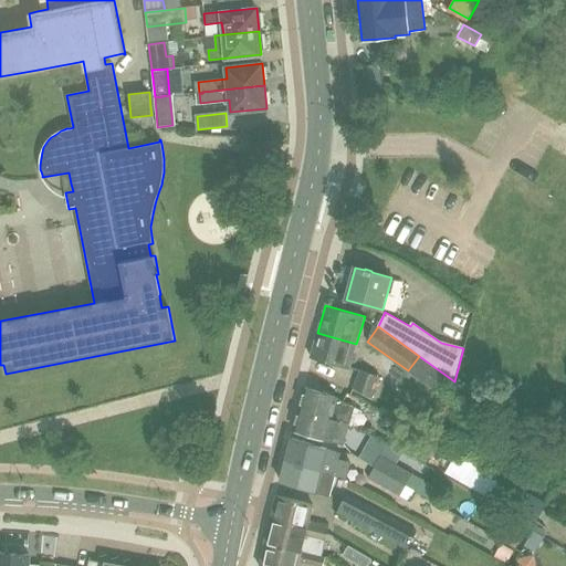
[(349,368),(356,344),(317,333),(311,357),(349,368)]
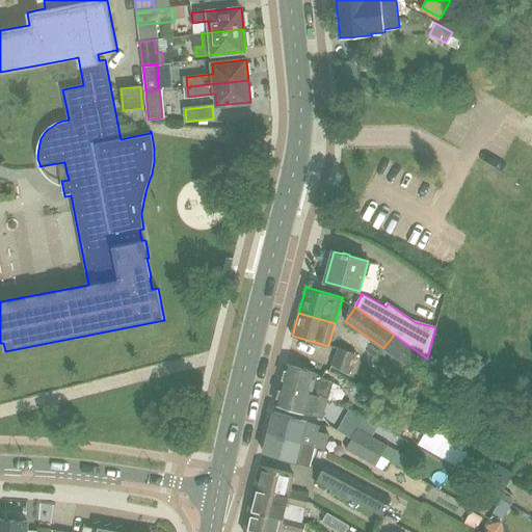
[(354,365),(357,354),(345,349),(338,347),(331,365),(341,371),(350,375),(354,365)]
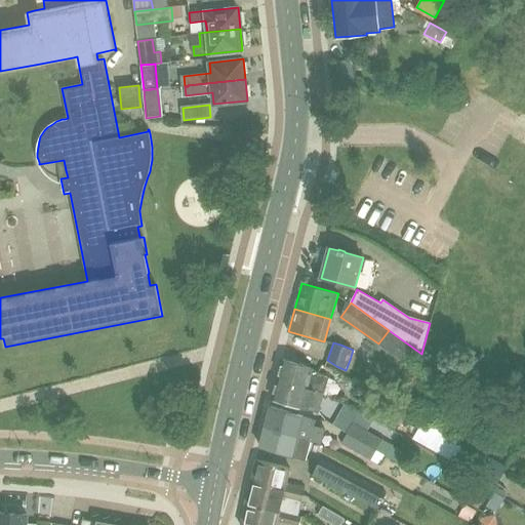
[(314,369),(314,368),(283,360),(277,378),(324,393),(329,376),(314,369)]
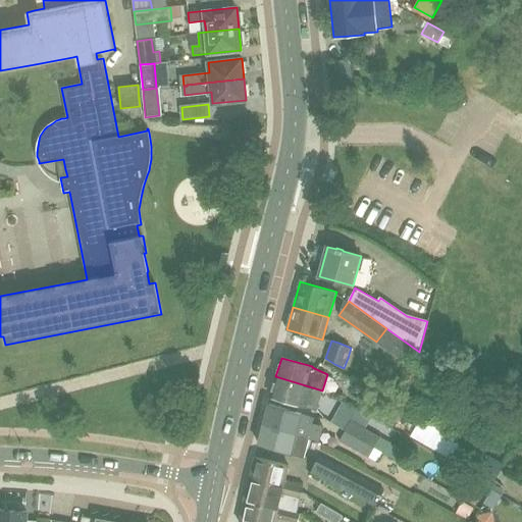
[(317,408),(322,390),(275,376),(270,396),(311,407),(311,406),(317,408)]
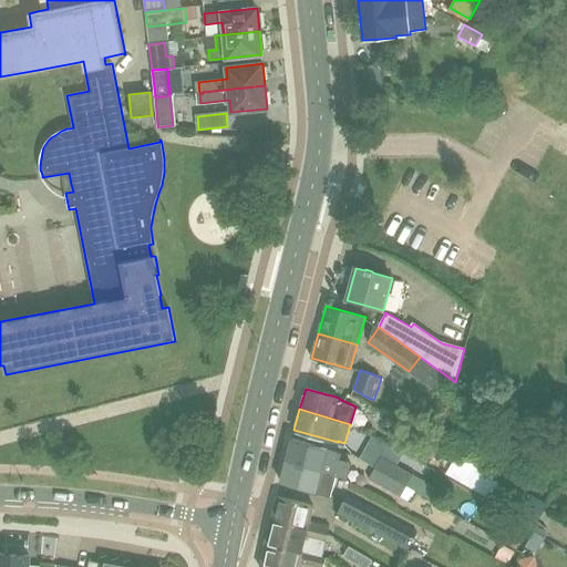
[(436,443),(422,435),(410,459),(424,466),(436,443)]
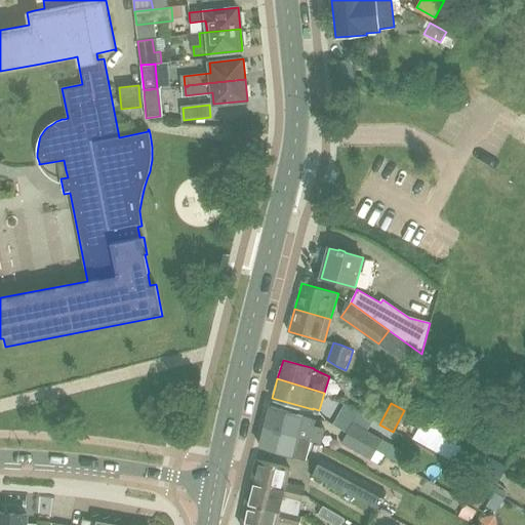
[(298,438),(311,441),(315,442),(321,446),(325,430),(315,427),(316,420),(270,406),(265,427),(298,437),(298,438)]
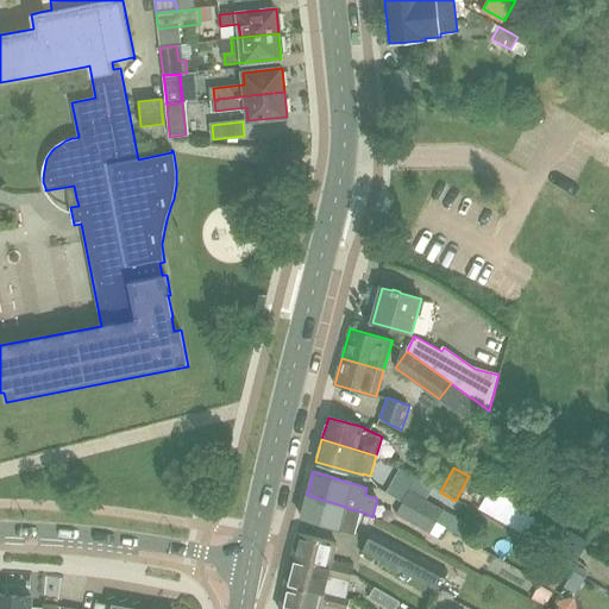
[(473,512),(573,567),(588,542),(488,487),(473,512)]
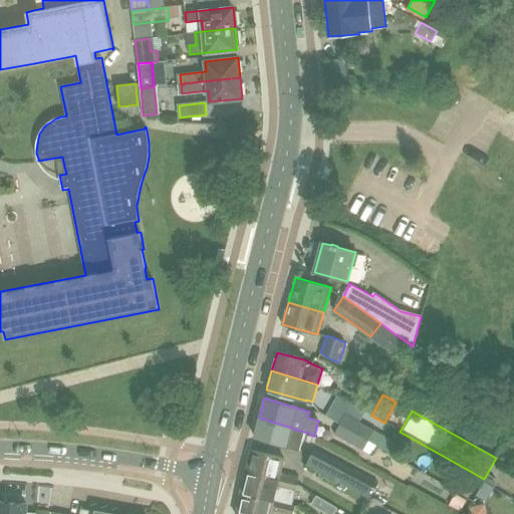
[(346,415),(340,426),(366,441),(369,443),(376,432),(346,415)]
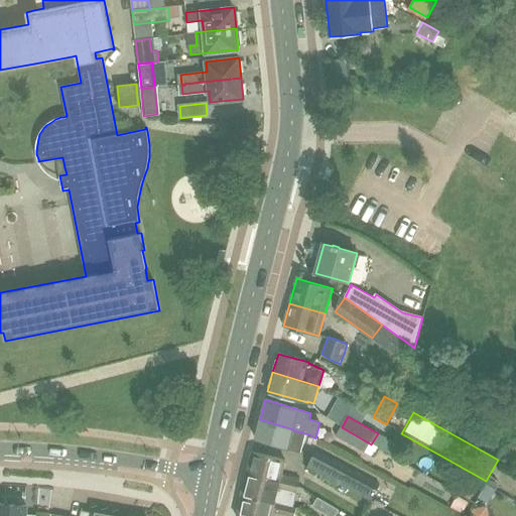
[(300,452),(305,433),(293,430),(293,429),(260,419),(255,438),(300,452)]
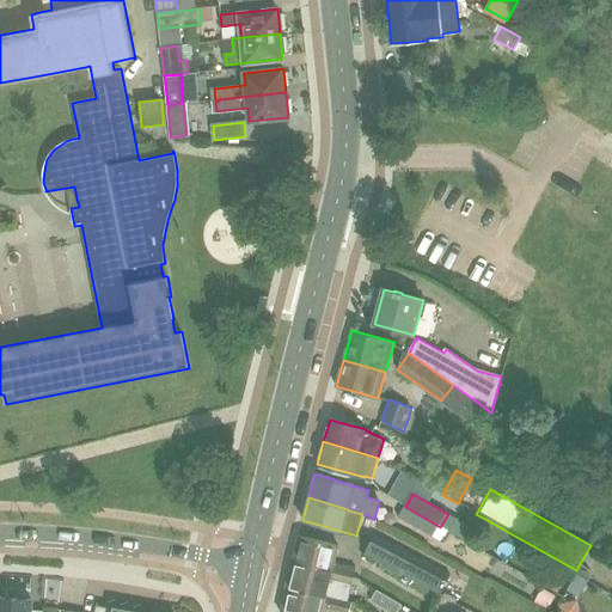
[(440,527),(436,525),(405,507),(401,505),(395,514),(440,540),(446,531),(440,527)]
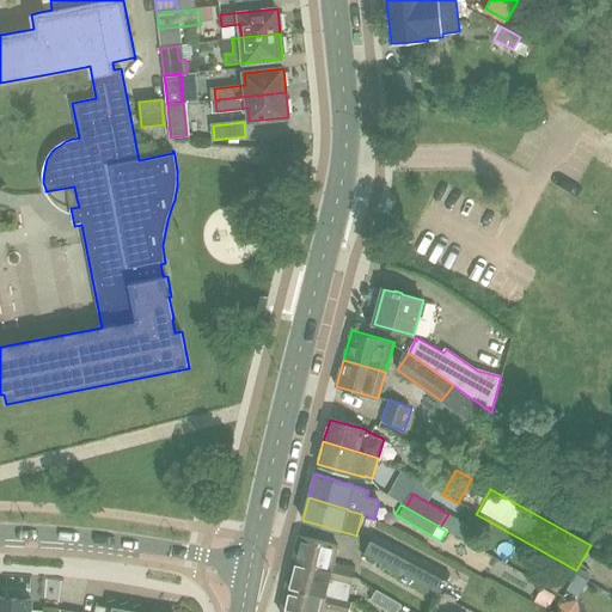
[(338,546),(322,542),(299,536),(292,563),(353,579),(355,568),(334,563),(338,546)]
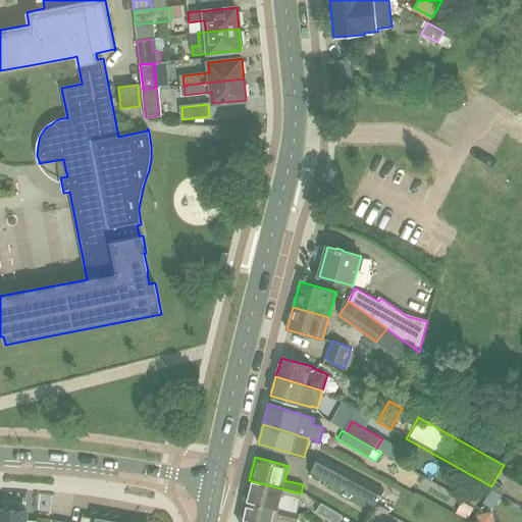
[(320,457),(311,474),(375,509),(383,492),(320,457)]
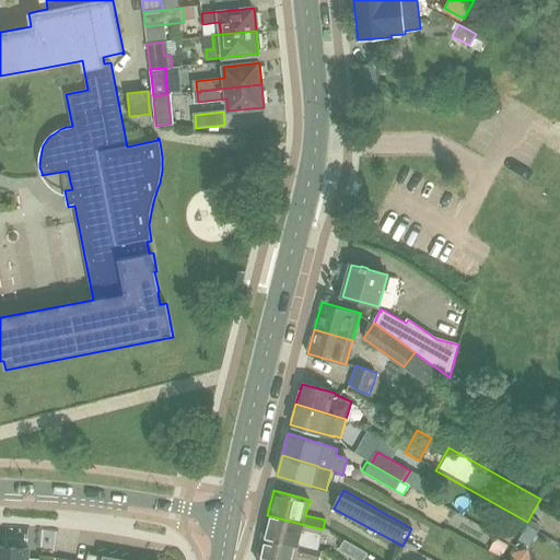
[(317,551),(323,529),(267,515),(261,537),(317,551)]
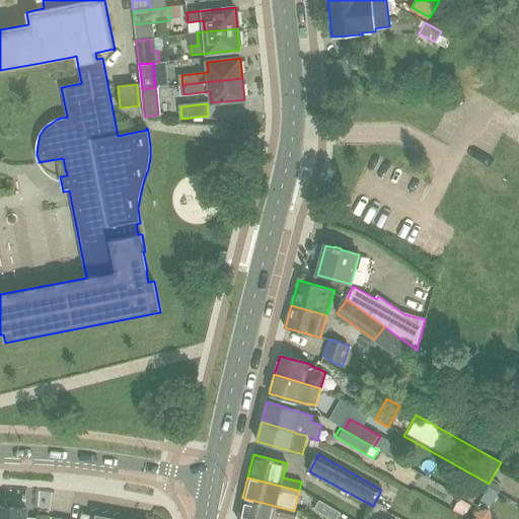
[(470,482),(462,496),(473,502),(480,488),(470,482)]
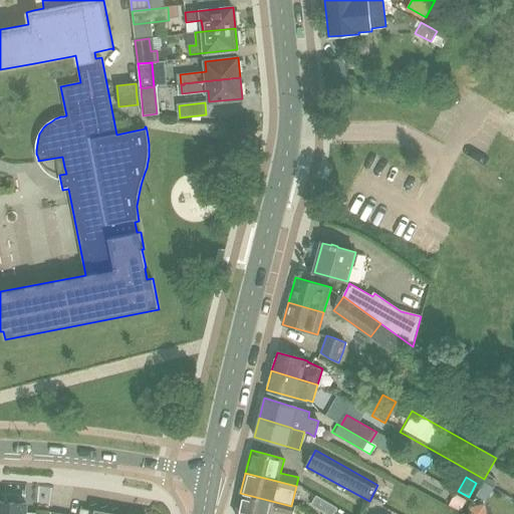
[(494,486),(484,480),(476,495),(486,500),(494,486)]
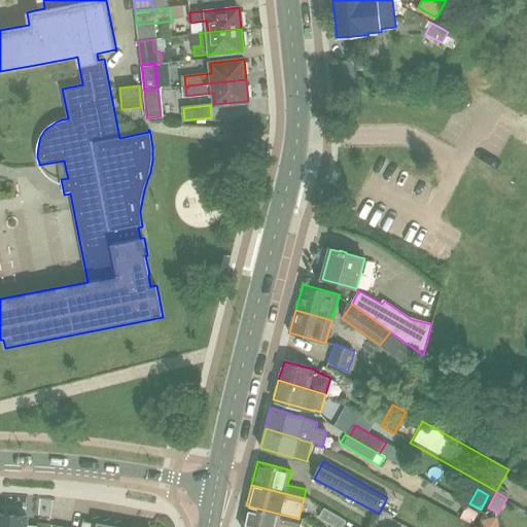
[(301,526),(303,520),(299,519),(246,505),(241,526),(277,526),(279,523),(295,526),(301,526)]
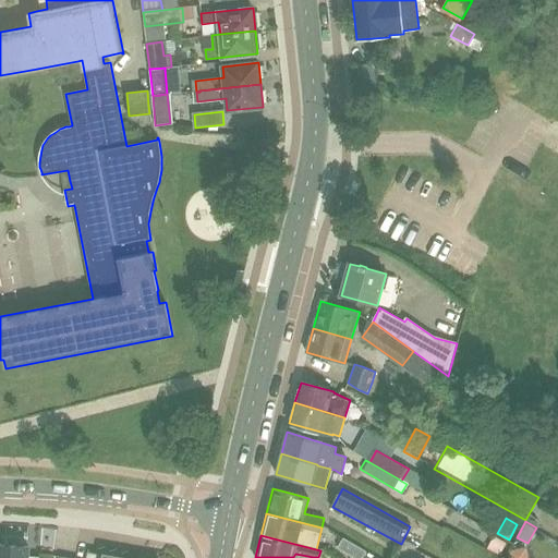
[(353,557),(362,557),(366,553),(343,540),(338,549),(353,557)]
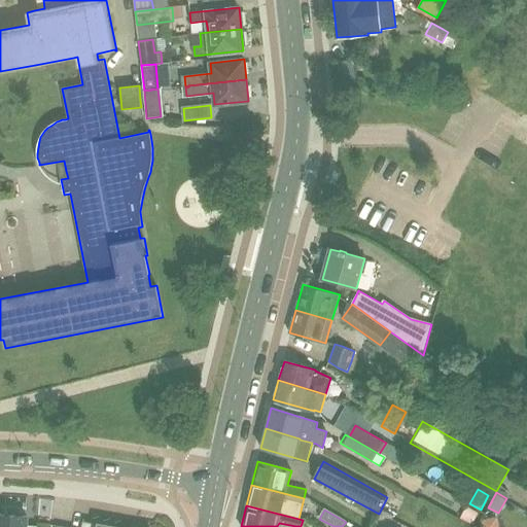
[(26,526),(27,517),(0,514),(0,526),(26,526)]
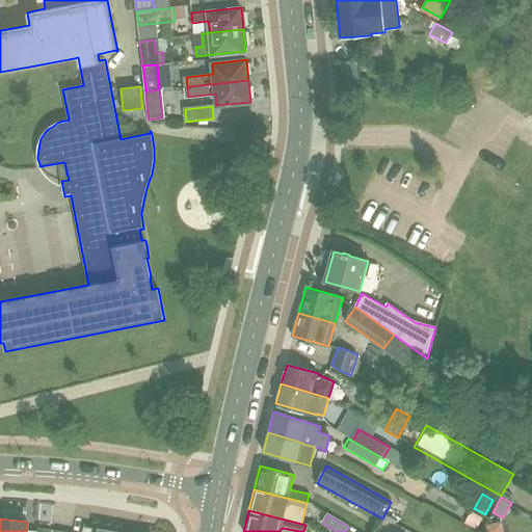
[(485,525),(486,531),(503,531),(501,522),(485,525)]
